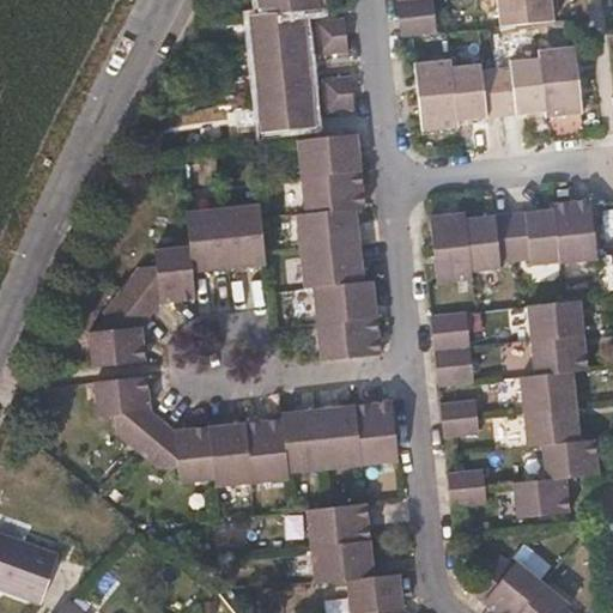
[(261,0),(263,18),(305,13),(323,11),(322,0),(261,0)]
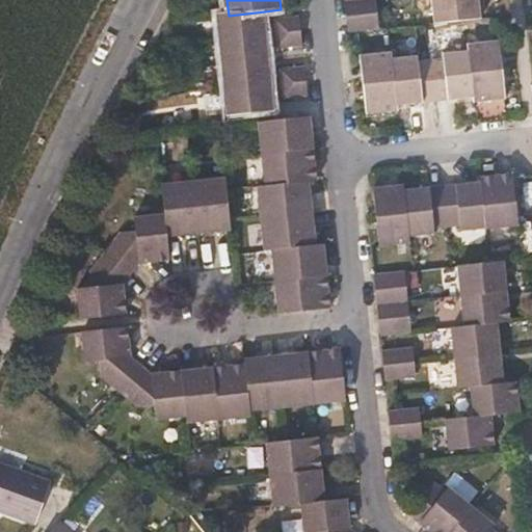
[(348,0),(349,2),(349,4),(350,20),(352,33),(384,31),(382,16),(381,1),(380,0),(348,0)]
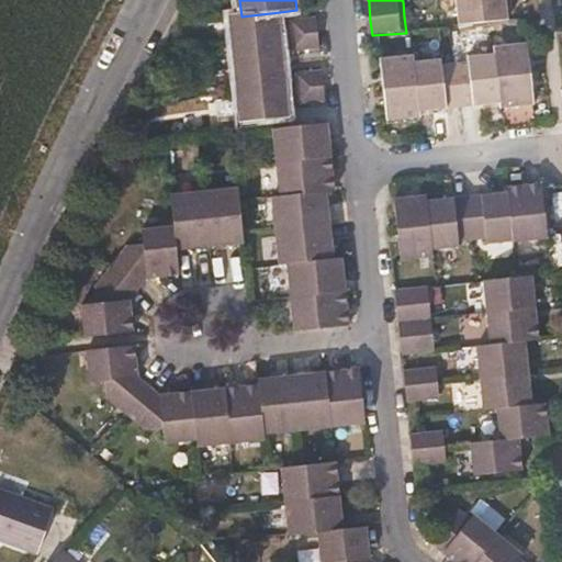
[(459,0),(461,22),(508,17),(506,0),(459,0)]
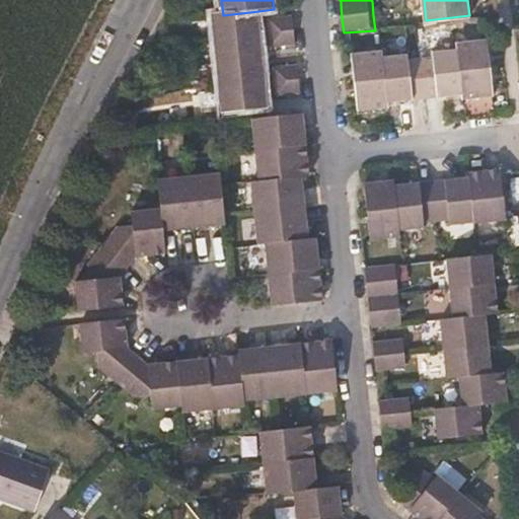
[(261,33),(258,11),(223,15),(213,16),(215,38),(218,61),(220,83),(222,104),(267,100),(265,78),(263,56),(261,33)]
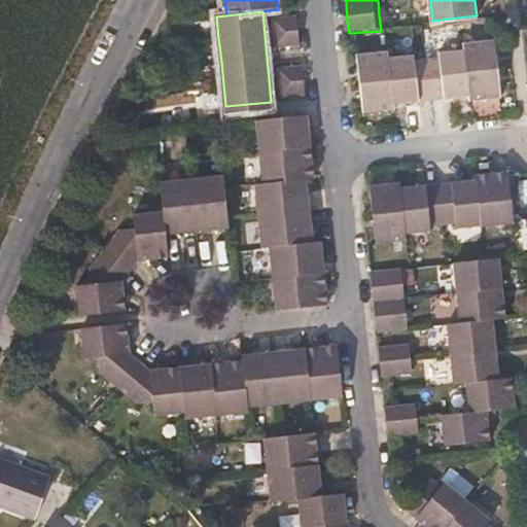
[(300,15),(270,19),(272,33),(273,46),(303,43),(301,29),(300,15)]
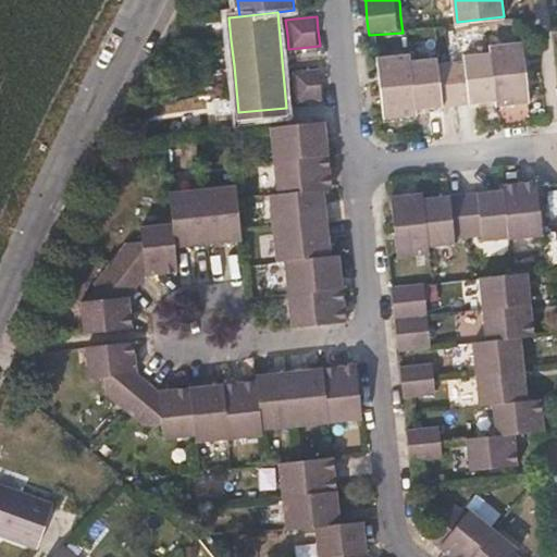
[(527,71),(523,42),(490,46),(491,52),(466,54),(466,60),(452,61),(437,63),(437,58),(410,60),(409,54),(380,58),(383,87),(386,118),(416,114),(416,109),(456,104),(495,101),(496,106),(530,102),(527,71)]
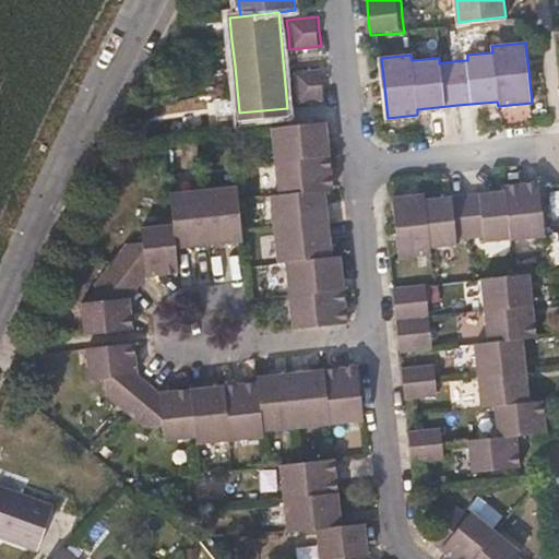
[(325,93),(324,80),(323,64),(292,69),(293,83),(294,96),(325,93)]
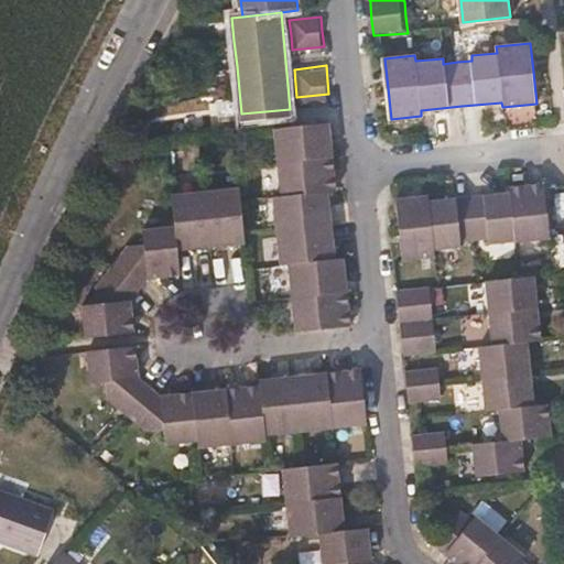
[(277,120),(280,156),(283,192),(275,193),(279,228),(282,261),(290,260),(293,295),(297,331),(348,326),(350,324),(347,290),(343,256),(336,257),(333,223),(331,187),(337,186),(334,151),(331,116),(277,120)]
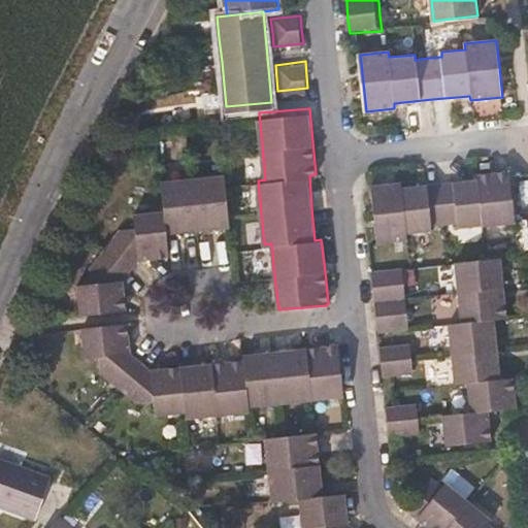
[(517,224),(512,171),(479,175),(479,180),(440,184),(401,187),(401,182),(371,185),(373,210),(376,236),(406,233),(405,227),(427,225),(427,221),(444,219),(459,217),(460,223),(483,220),(483,227),(517,224)]
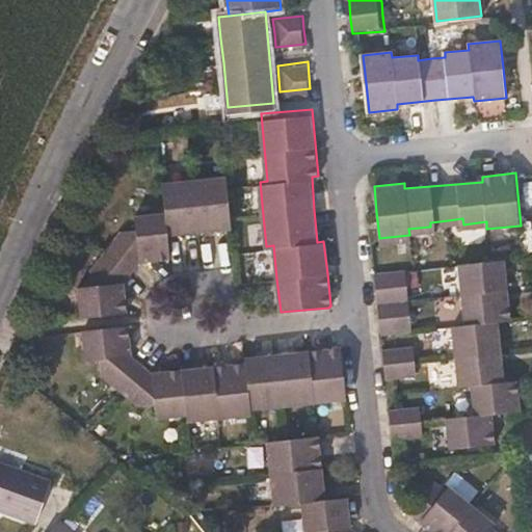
[(225,175),(195,178),(162,180),(164,210),(135,212),(136,223),(122,225),(104,249),(90,268),(91,283),(77,284),(80,314),(123,309),(120,281),(130,268),(139,257),(168,255),(167,234),(200,231),(231,228),(225,175)]
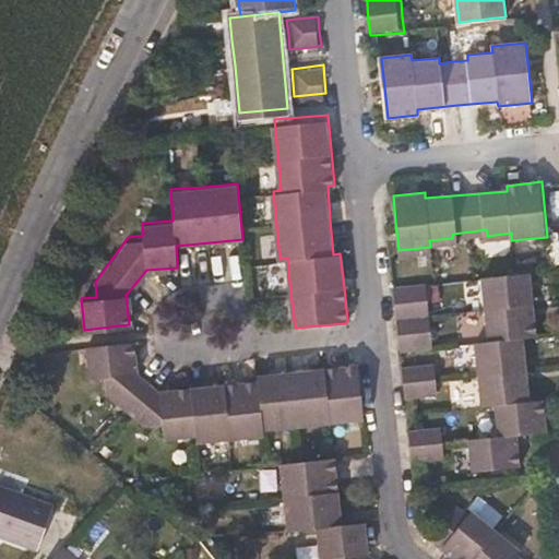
[(537,306),(534,274),(487,278),(490,310),(494,343),(482,345),(485,375),(488,407),(501,406),(504,438),(474,441),(477,471),(522,466),(520,437),(538,433),(549,432),(546,401),(533,403),(530,370),(526,341),(540,339),(537,306)]
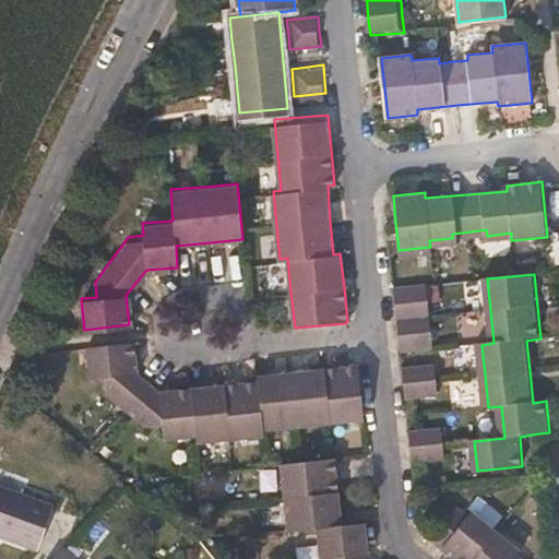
[(397,325),(400,342),(431,340),(430,322),(429,307),(427,294),(426,280),(394,282),(395,296),(396,309),(397,325)]
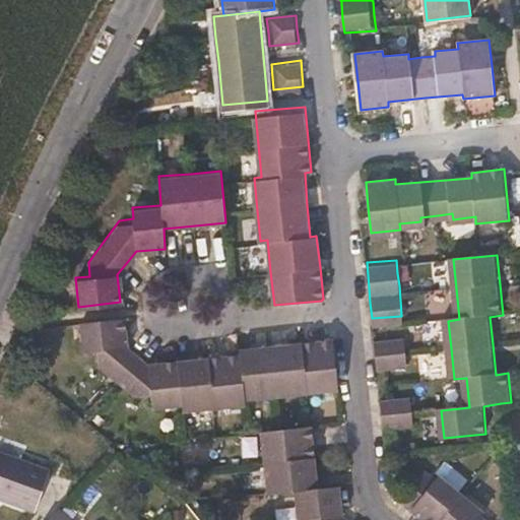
[(124,345),(121,318),(81,322),(83,351),(95,350),(96,365),(117,381),(133,394),(150,393),(151,407),(181,405),(181,411),(212,409),(244,406),(244,401),(275,398),(306,395),(334,392),(330,342),(301,344),(270,347),(240,350),(240,354),(208,358),(176,361),(146,364),(136,355),(124,345)]
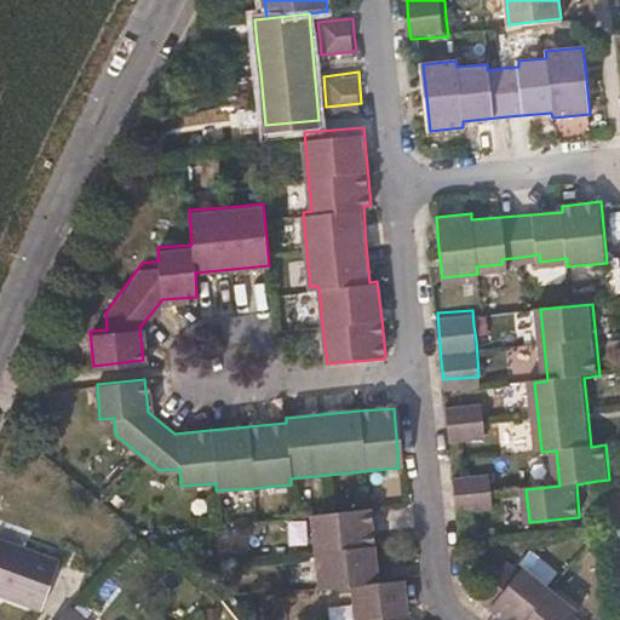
[(481,394),(445,396),(446,413),(448,430),(451,430),(483,426),(482,409),(481,394)]
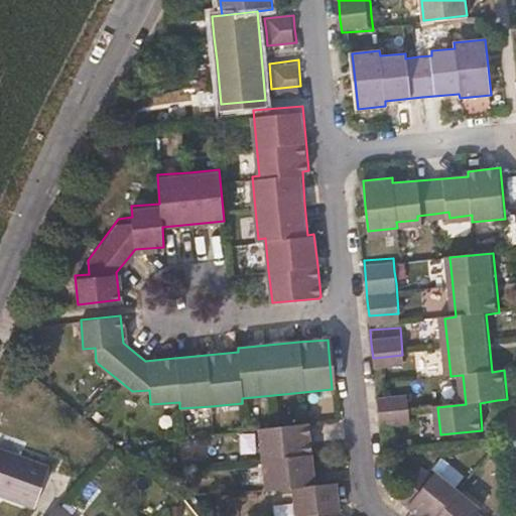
[(405,385),(375,388),(377,400),(378,412),(407,409),(406,396),(405,385)]
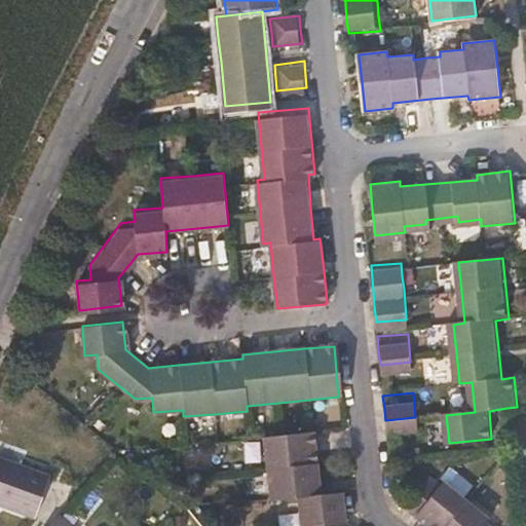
[(318,494),(315,463),(313,434),(264,438),(266,467),(269,498),(298,496),(300,525),(312,524),(312,525),(350,525),(344,520),(341,492),(318,494)]
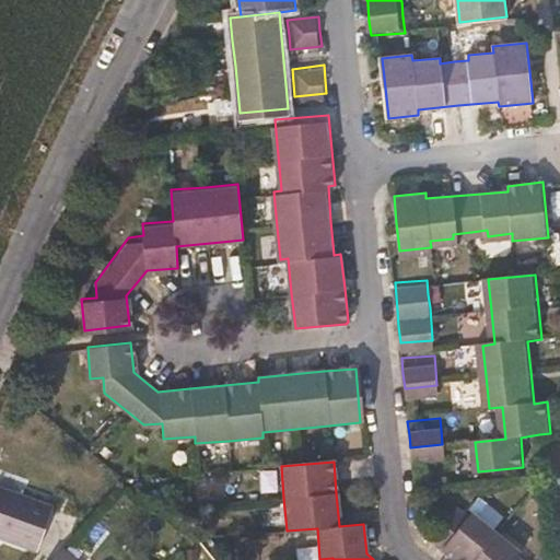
[(0,538),(35,552),(51,510),(0,489),(0,538)]
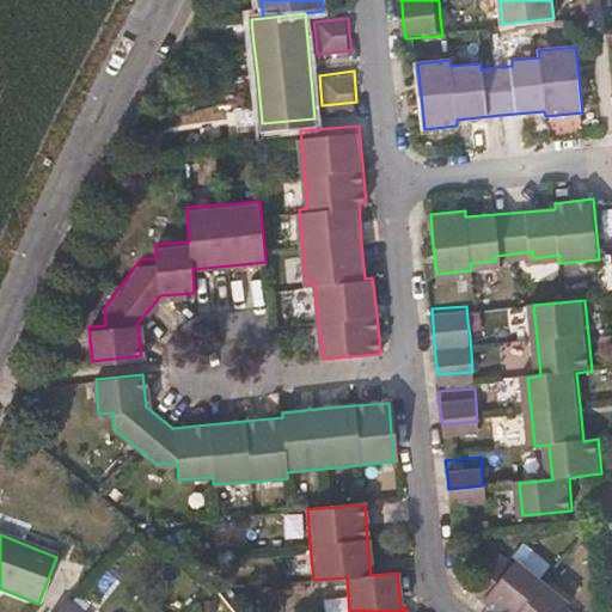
[(567,606),(540,583),(516,564),(512,569),(499,557),(470,591),(495,611),(563,611),(562,611),(567,606)]
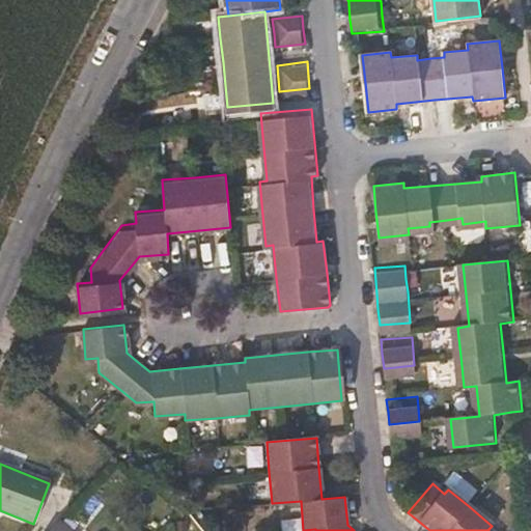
All buildings are outlined.
